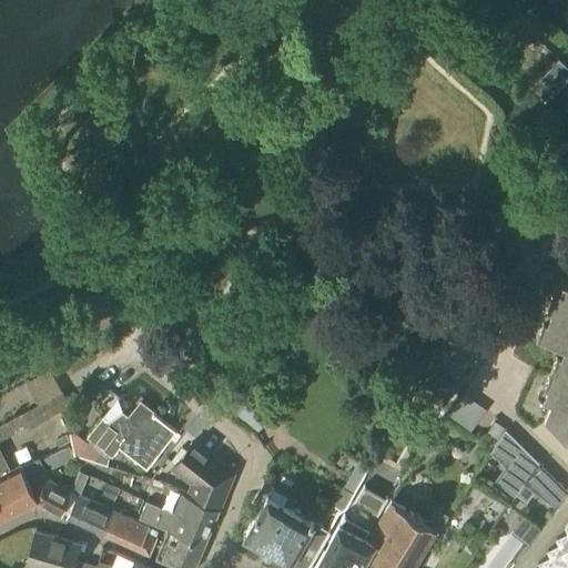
[(554,92),(567,77),(567,68),(558,59),(539,79),(554,92)]
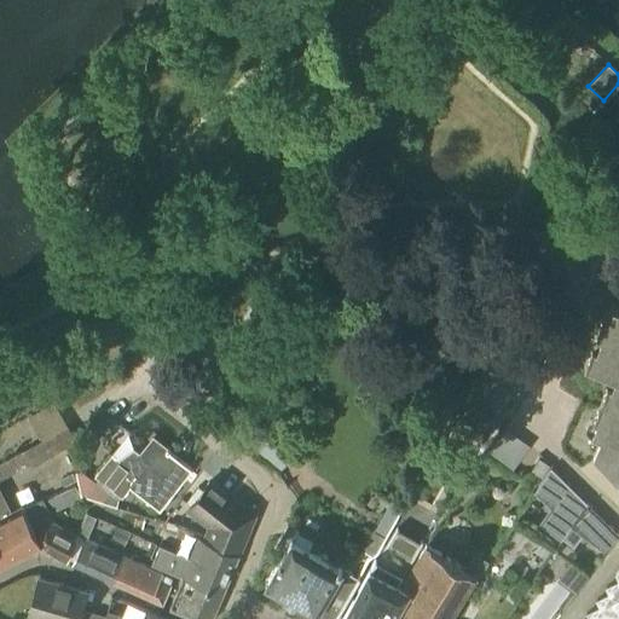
[(618,308),(613,306),(608,318),(603,316),(595,335),(600,337),(596,348),(591,346),(583,365),(615,379),(611,389),(606,387),(591,423),(596,424),(591,437),(599,440),(593,457),(618,486),(618,308)]
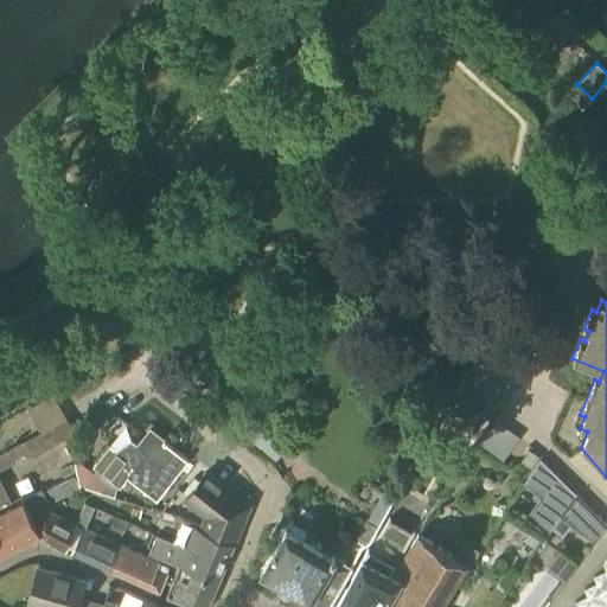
[(503,383),(512,365),(486,350),(475,368),(503,383)]
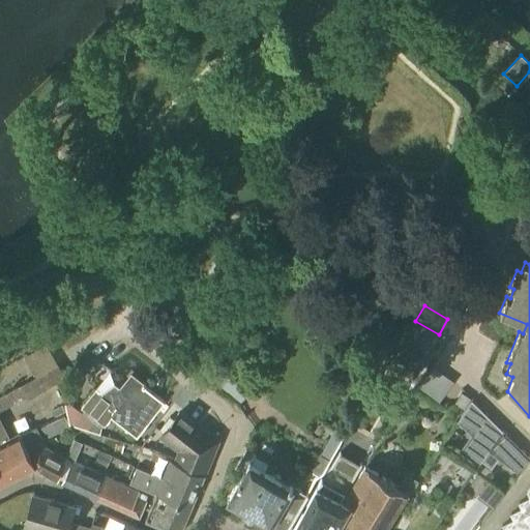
[(405,348),(398,360),(416,372),(424,358),(405,348)]
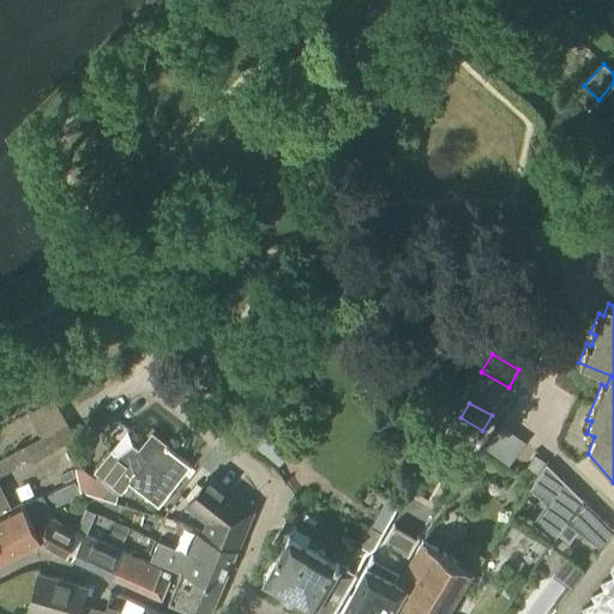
[(41,437),(22,447),(29,462),(76,437),(74,434),(60,409),(59,408),(34,422),(41,437)]
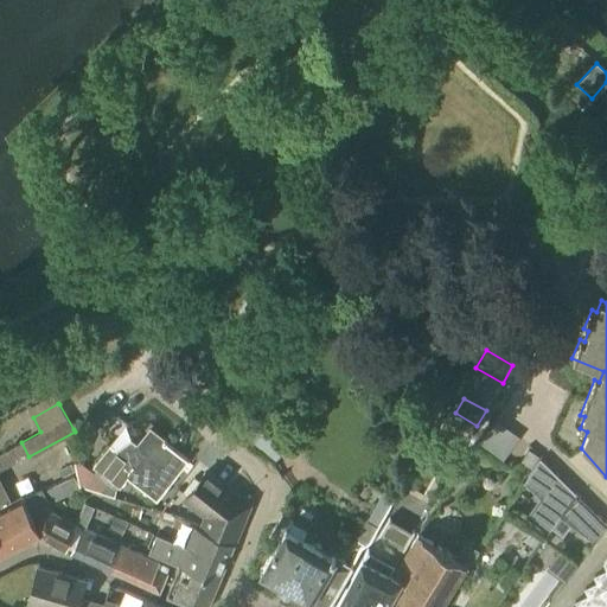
[(164,441),(149,432),(136,448),(144,454),(136,465),(110,443),(91,466),(120,489),(128,479),(157,500),(187,460),(165,443),(167,441),(165,440),(164,441)]
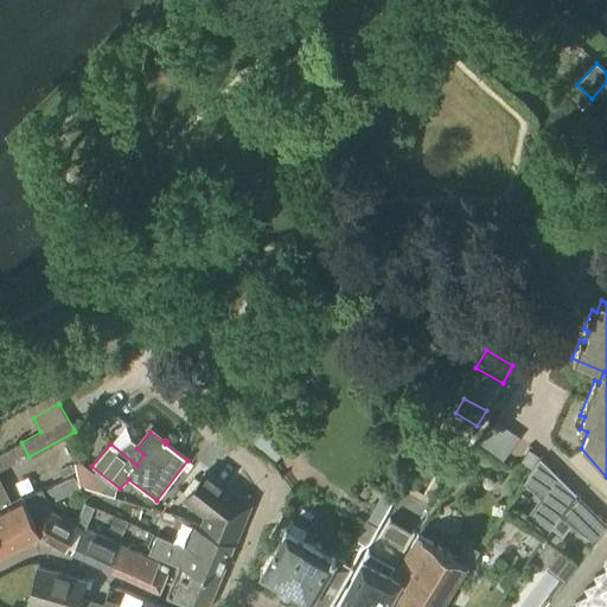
[(575,494),(576,493),(541,458),(523,483),(540,498),(526,517),(548,532),(556,519),(575,494)]
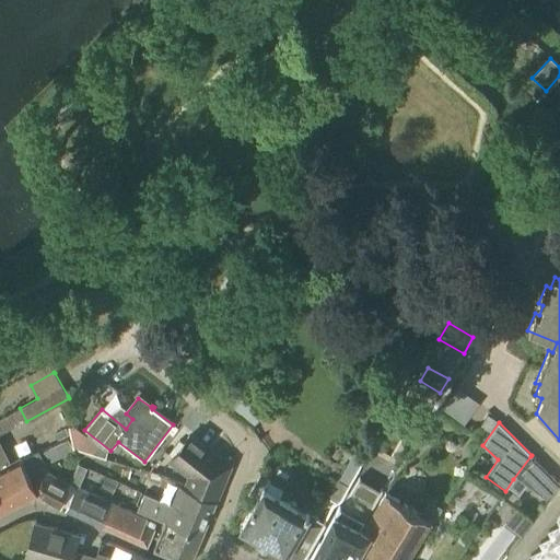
[(105,458),(107,451),(73,424),(68,427),(72,448),(105,458)]
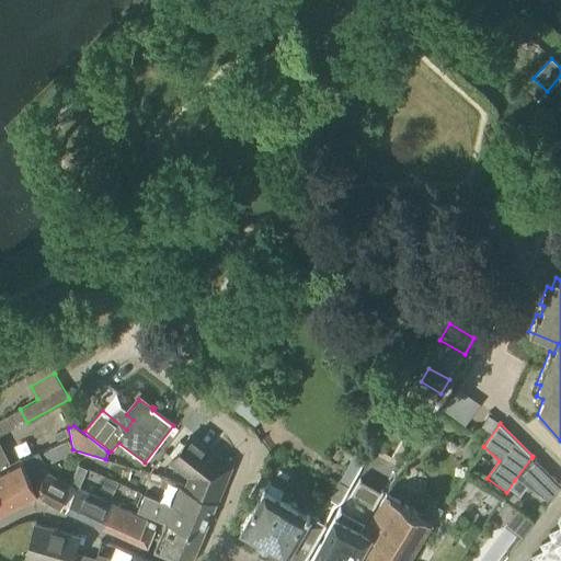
[(210,454),(189,437),(170,461),(191,478),(186,485),(217,499),(230,466),(212,451),(210,454)]
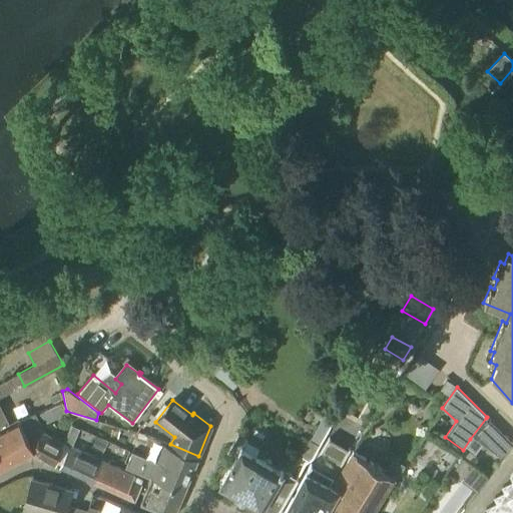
[(62,403),(49,409),(54,419),(67,413),(62,403)]
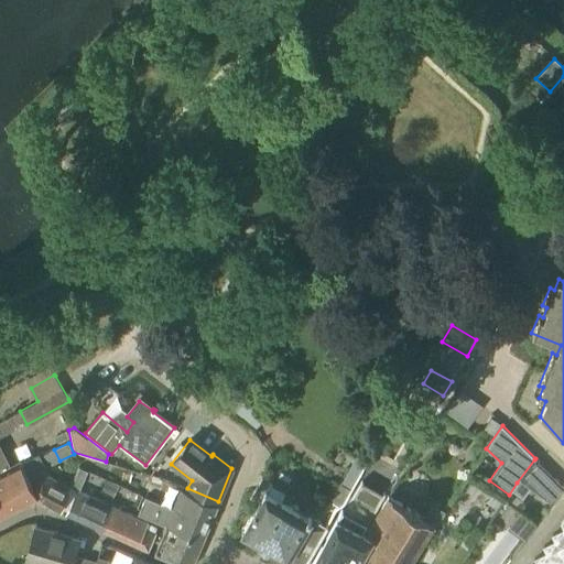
[(61,511),(73,489),(44,474),(46,469),(38,453),(20,462),(38,496),(41,499),(61,511)]
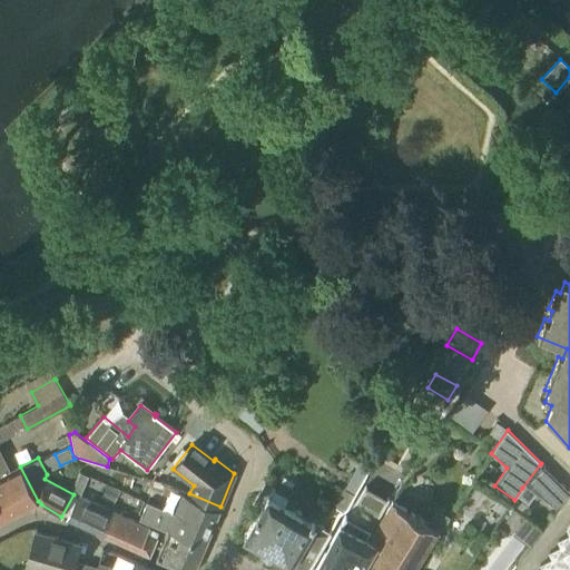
[(540,464),(522,488),(548,505),(561,485),(540,464)]
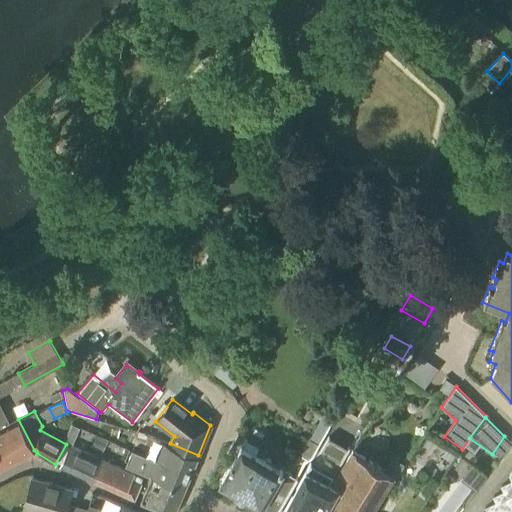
[(34,450),(18,419),(17,418),(0,426),(0,450),(7,464),(34,450)]
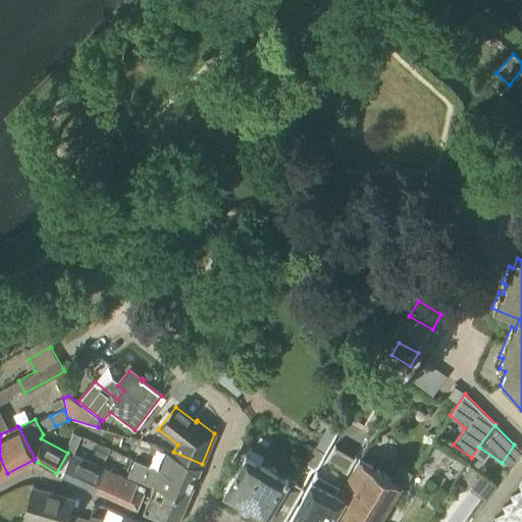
[(264,521),(279,521),(301,486),(286,478),(289,475),(284,474),(283,476),(247,454),(251,448),(243,442),(225,470),(232,475),(223,490),(266,516),(263,521),(264,521)]
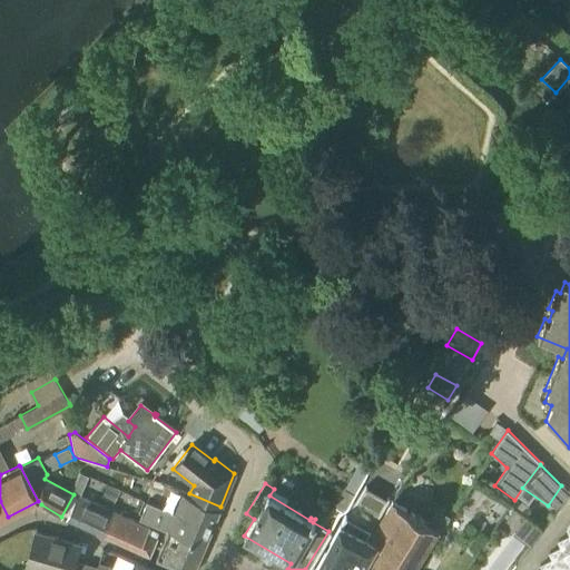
[(116,502),(120,491),(107,485),(102,497),(116,502)]
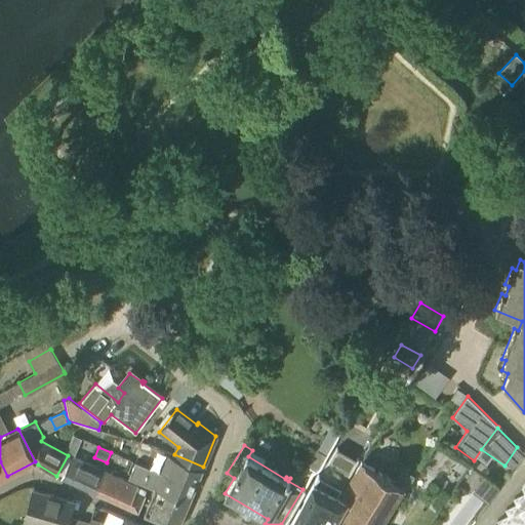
[(318,472),(327,453),(316,448),(307,466),(318,472)]
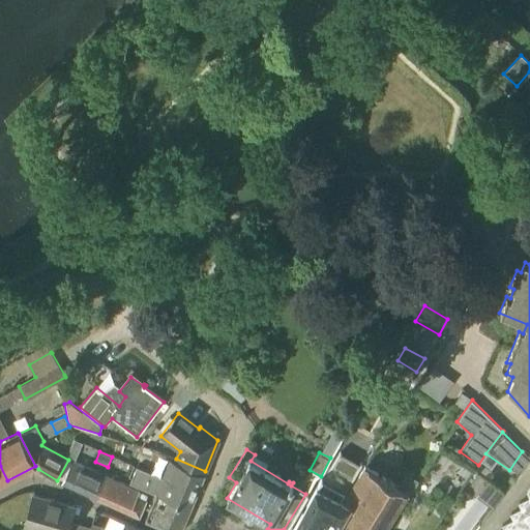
[(96,498),(108,476),(70,460),(68,460),(57,480),(96,498)]
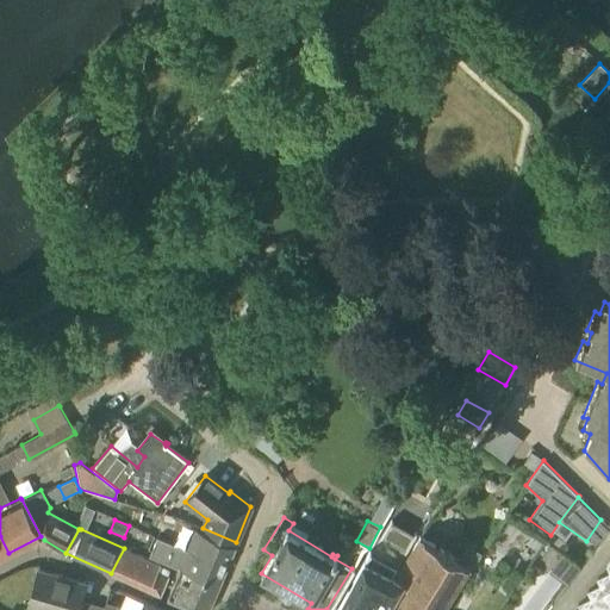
[(179,568),(218,585),(235,547),(195,530),(187,549),(156,536),(149,555),(179,568)]
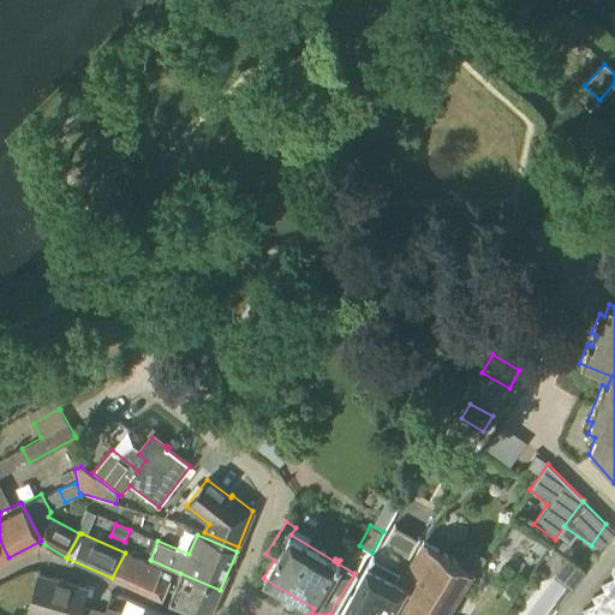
[(447,614),(484,555),(472,548),(463,565),(423,539),(396,583),(395,585),(407,593),(393,614),(447,614)]
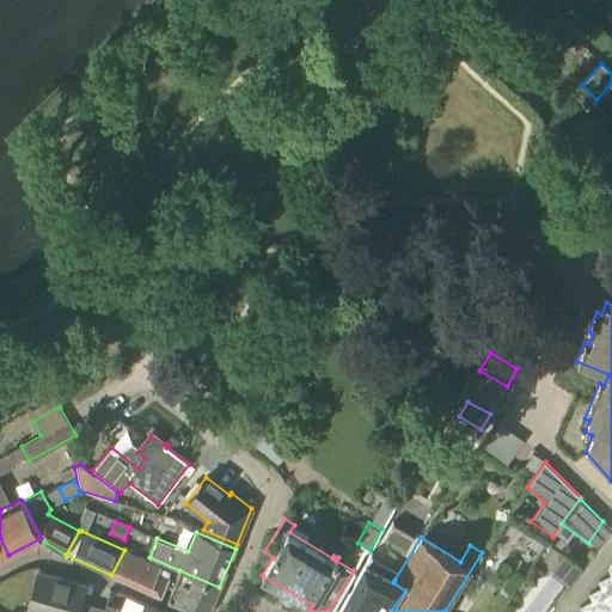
[(124,550),(111,575),(160,597),(169,576),(158,571),(160,567),(124,550)]
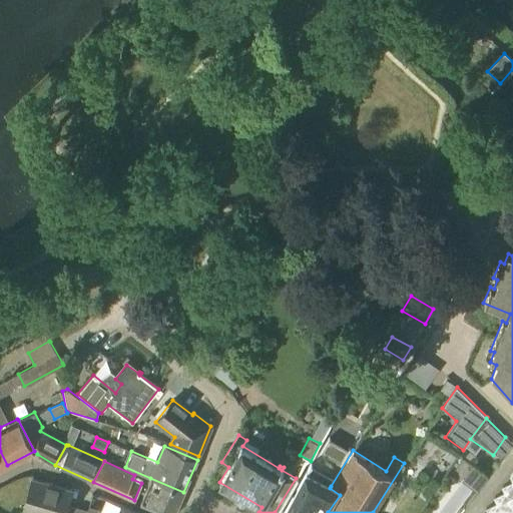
[(330,488),(331,486),(324,482),(331,470),(314,461),(308,472),(302,469),(296,478),(275,512),(328,512),(340,495),(330,488)]
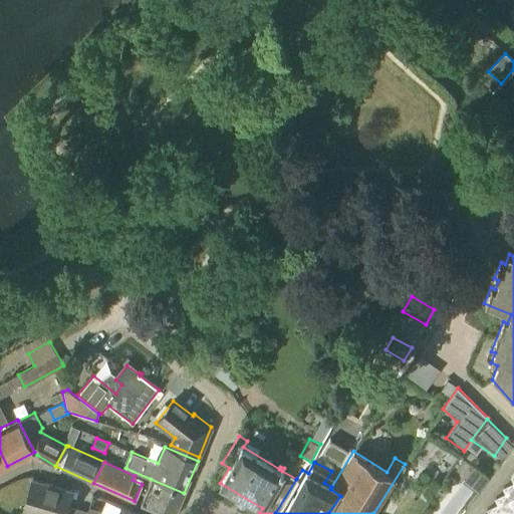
[(513,513),(513,471),(510,478),(513,483),(502,488),(504,494),(494,499),(496,505),(486,510),(487,513),(513,513)]
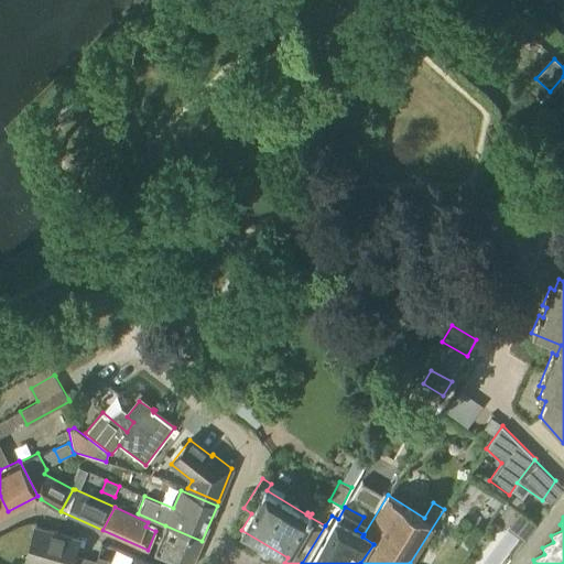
[(180,563),(192,563),(202,541),(165,525),(154,553),(156,554),(180,563)]
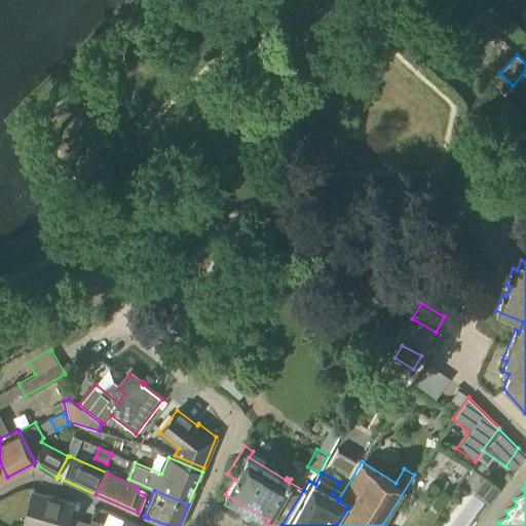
[(77,525),(79,520),(69,518),(74,502),(32,491),(23,525),(27,525),(77,525)]
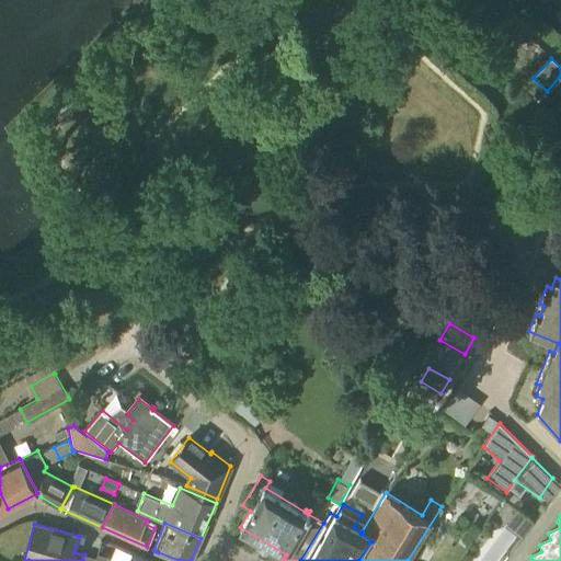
[(149,560),(132,553),(115,547),(111,558),(98,553),(95,558),(94,560),(149,560)]
